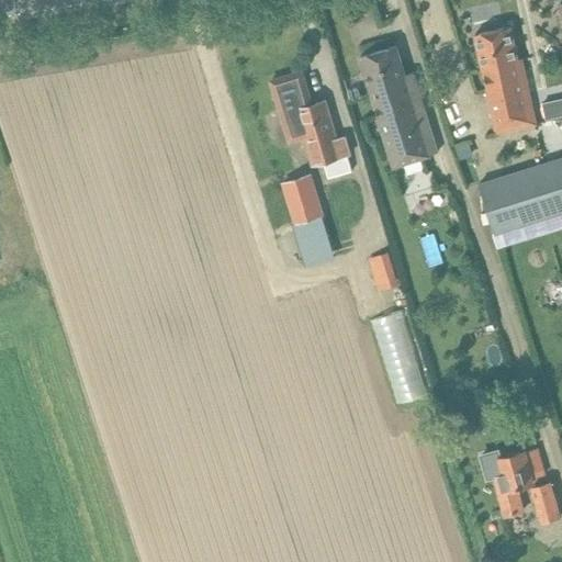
[(503,91),(527,86),(519,54),(516,55),(509,26),(475,34),(487,91),(499,88),(502,90),(503,91)]
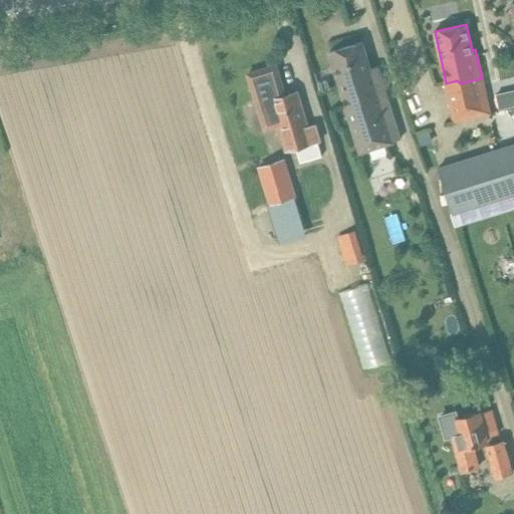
[(361,42),(329,52),(335,71),(358,148),(360,153),(368,150),(371,160),(388,155),(384,146),(401,141),(399,136),(387,95),(377,66),(369,69),(361,42)]
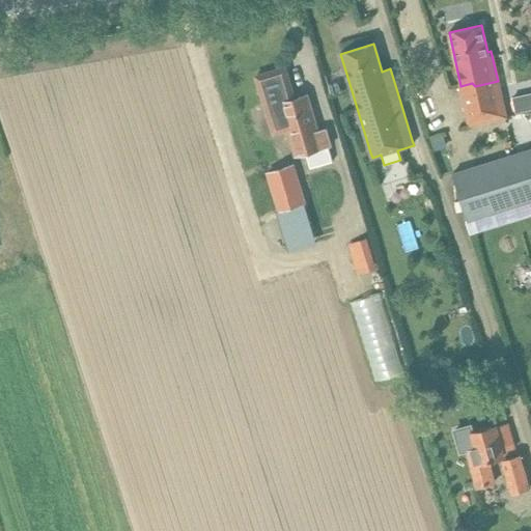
[(330,145),(325,129),(317,131),(307,94),(294,99),(284,67),(255,76),(273,134),(287,130),(295,155),(295,157),(330,146),(330,145)]
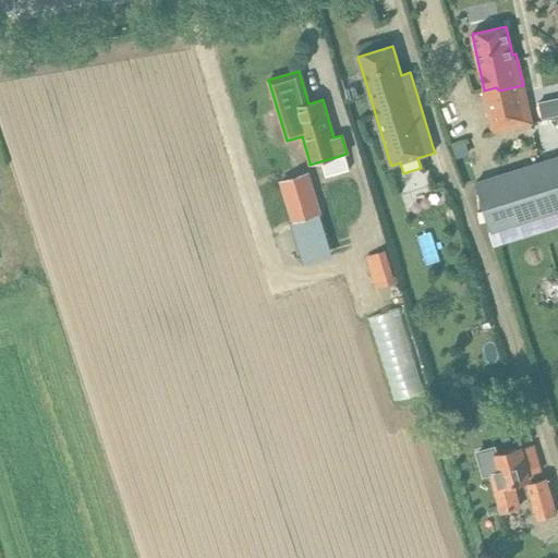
[(496,87),(484,91),(494,131),(531,122),(523,85),(499,91),(498,89),(496,87)]
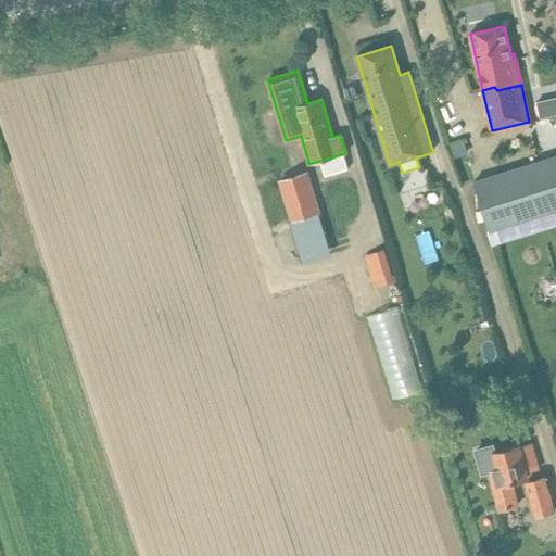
[(354,86),(343,89),(346,99),(356,96),(354,86)]
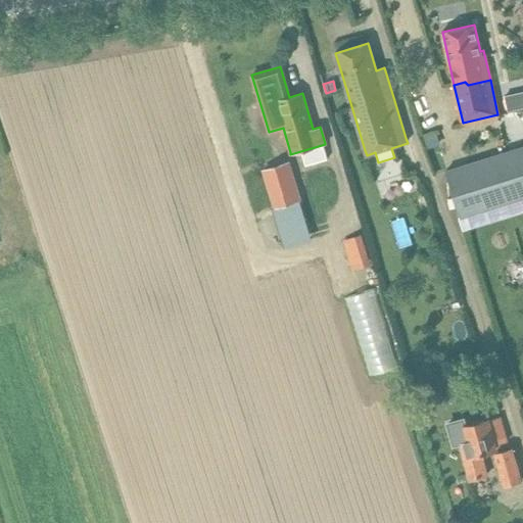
[(522,107),(522,91),(504,96),(508,111),(522,107)]
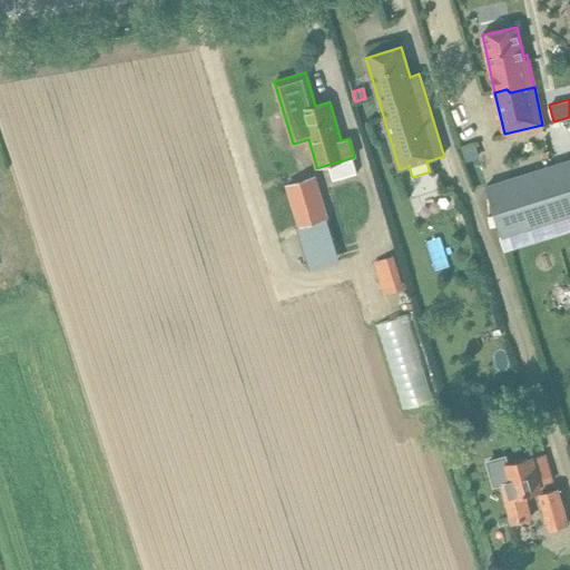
[(474,148),(459,153),(463,164),(478,159),(474,148)]
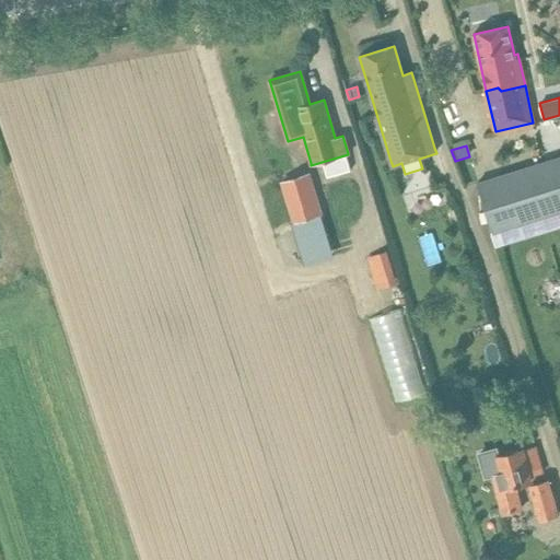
[(559,153),(526,164),(543,214),(559,208),(559,153)]
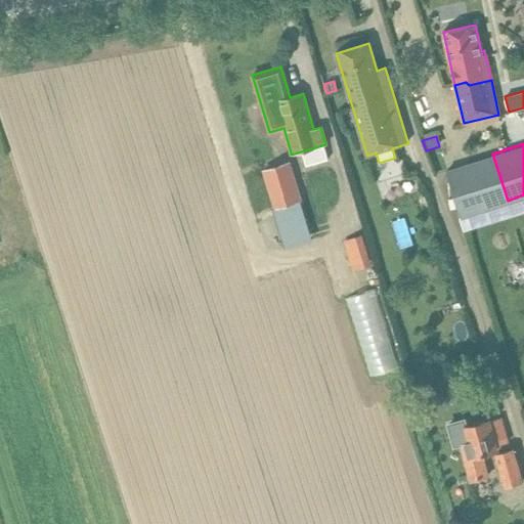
[(508,201),(492,154),(444,170),(460,216),(508,201)]
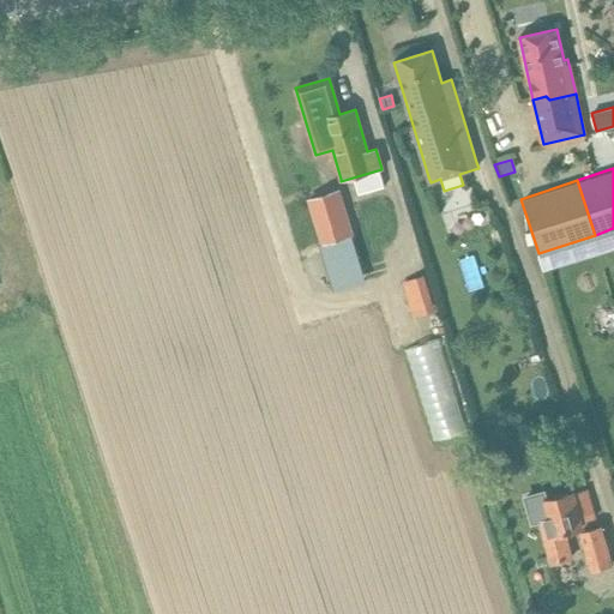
[(360,266),(350,233),(337,187),(307,197),(314,221),(302,224),(309,248),(321,245),(331,275),(360,266)]
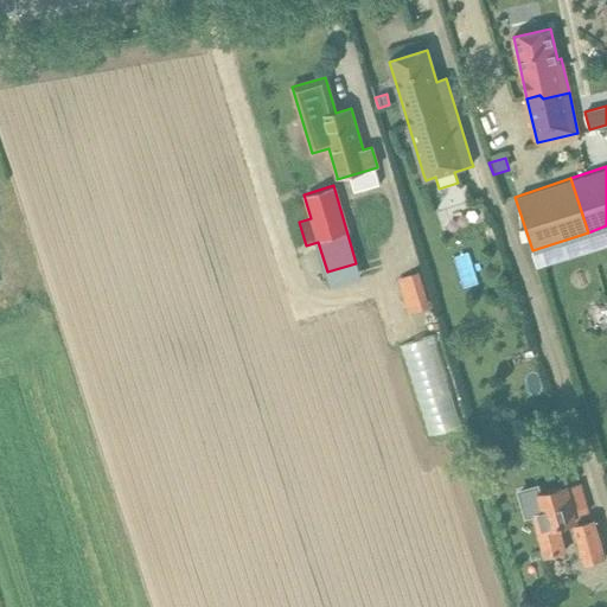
[(420,273),(398,279),(408,314),(429,308),(420,273)]
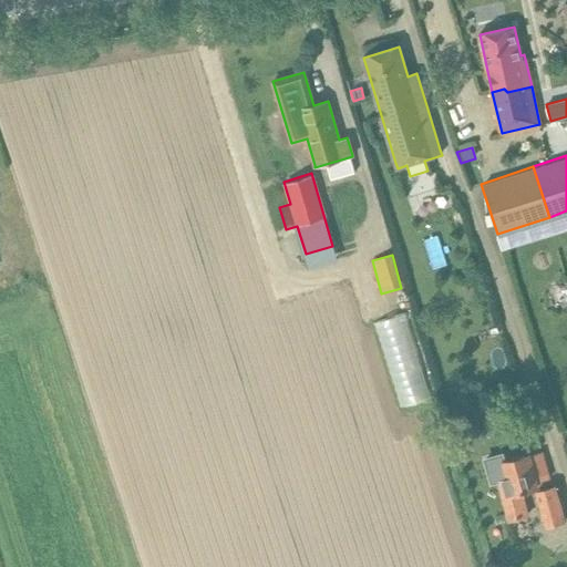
[(378,320),(398,405),(432,398),(411,311),(378,320)]
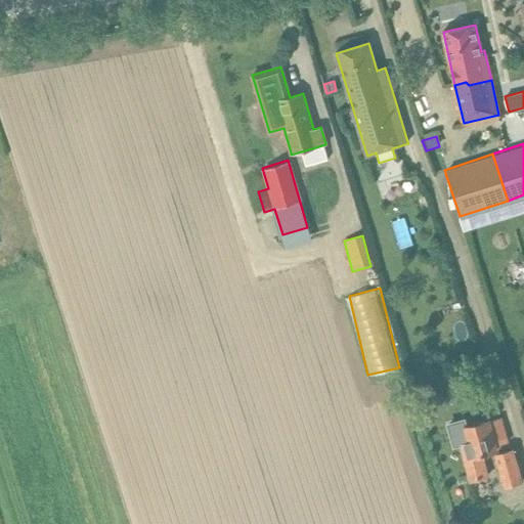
[(497,447),(489,419),(455,428),(470,483),(489,478),(483,455),(493,453),(505,489),(523,482),(523,479),(514,450),(499,454),(497,447)]
